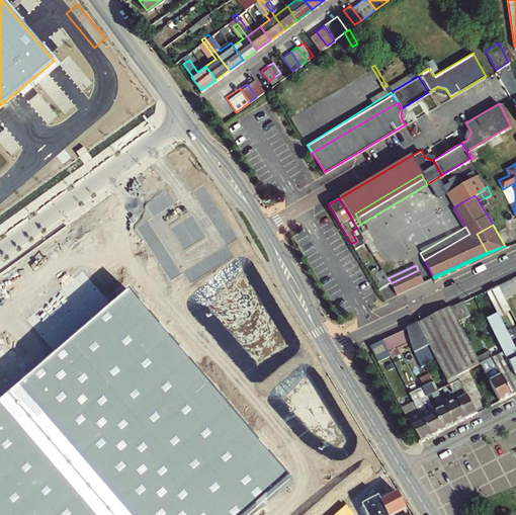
[(383,283),(390,280),(388,278),(380,266),(375,269),(383,283)]
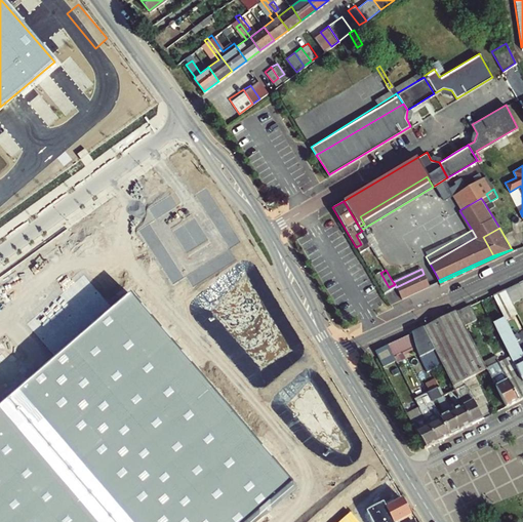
[(389,287),(380,273),(374,277),(377,281),(384,291),(389,287)]
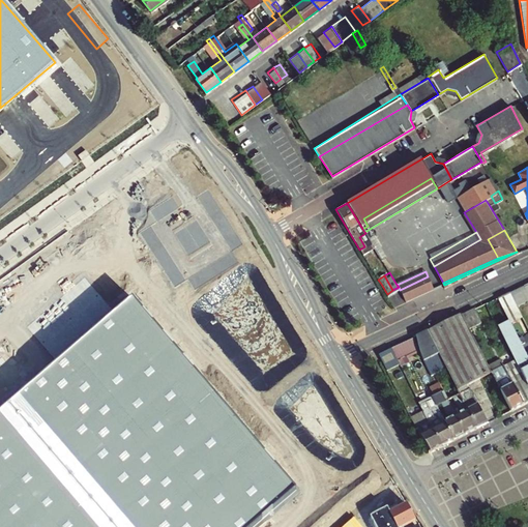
[(405,299),(407,302),(434,290),(428,276),(400,290),(405,299)]
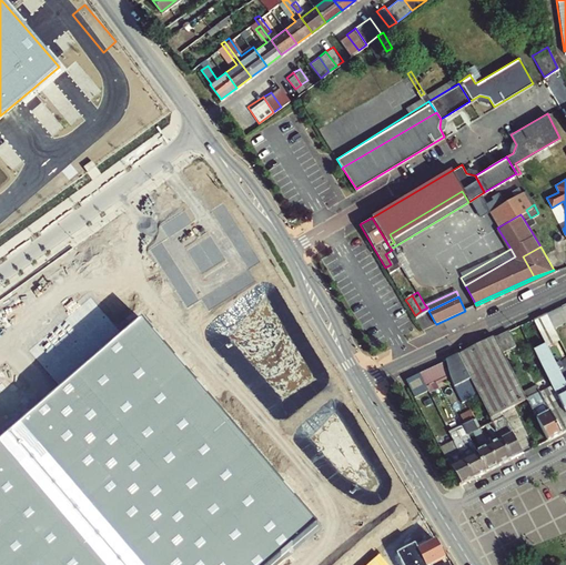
[(565,320),(565,313),(561,303),(553,306),(561,323),(565,320)]
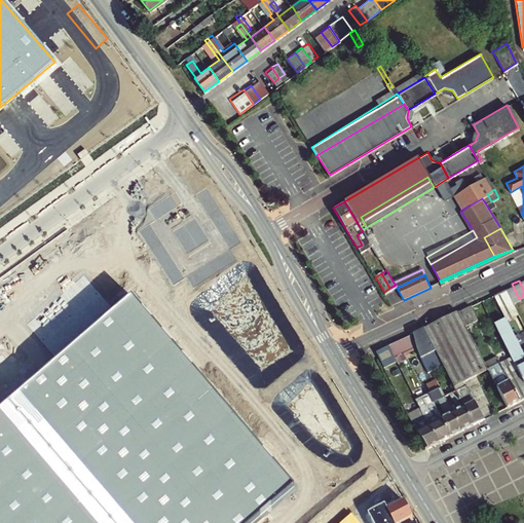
[(512,302),(519,299),(512,284),(504,288),(507,291),(512,302)]
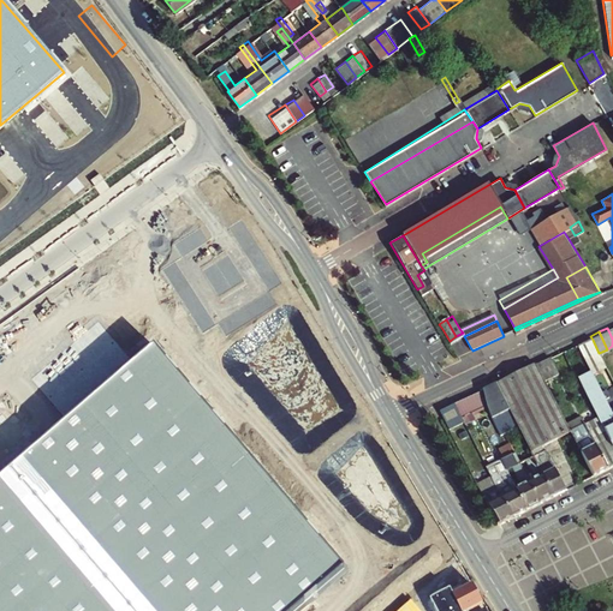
[(583,357),(585,360),(599,353),(593,340),(578,347),(583,357)]
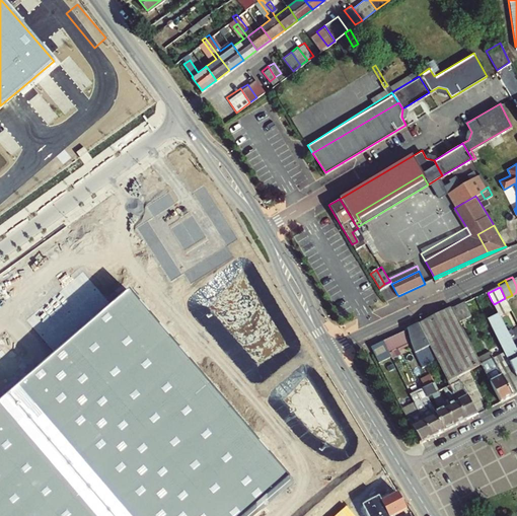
[(0,515),(240,515),(286,477),(126,293),(0,400),(0,515)]
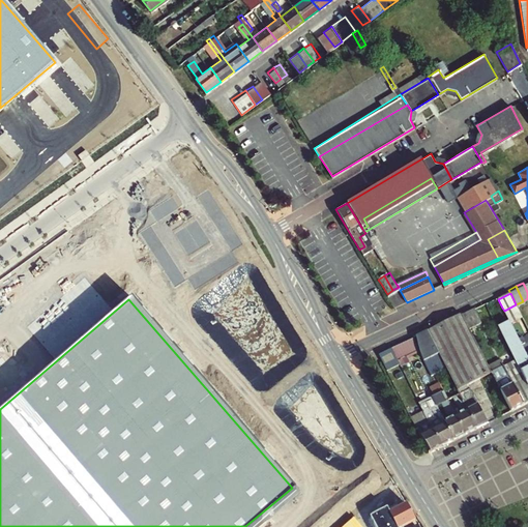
[(468,325),(480,320),(473,306),(461,312),(468,325)]
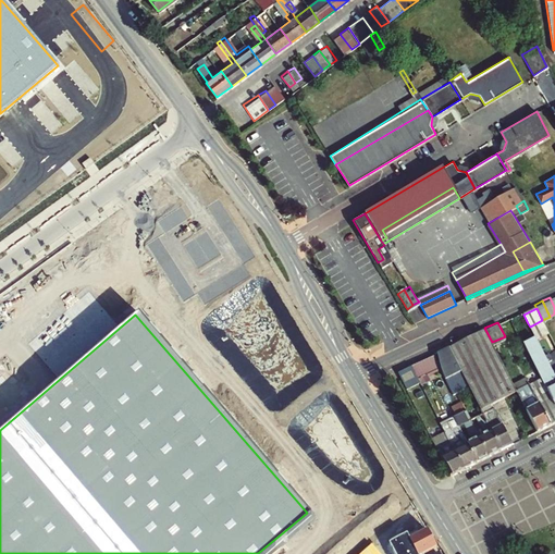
[(522,341),(554,403),(554,401),(554,374),(530,327),(528,323),(523,327),(529,337),(522,341)]
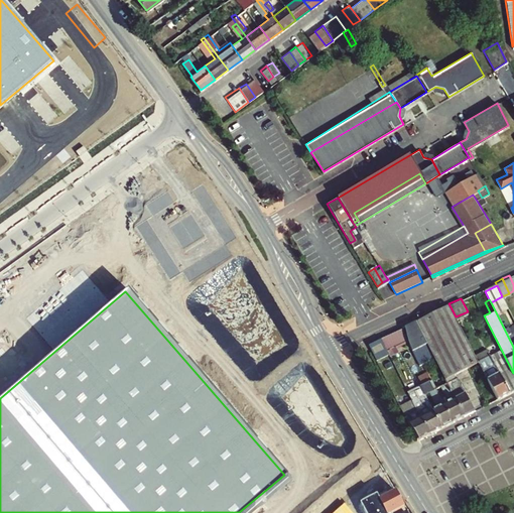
[(475,354),(456,316),(448,303),(414,319),(432,356),(445,381),(463,415),(474,409),(461,383),(461,381),(460,378),(458,377),(455,372),(477,360),(475,354)]
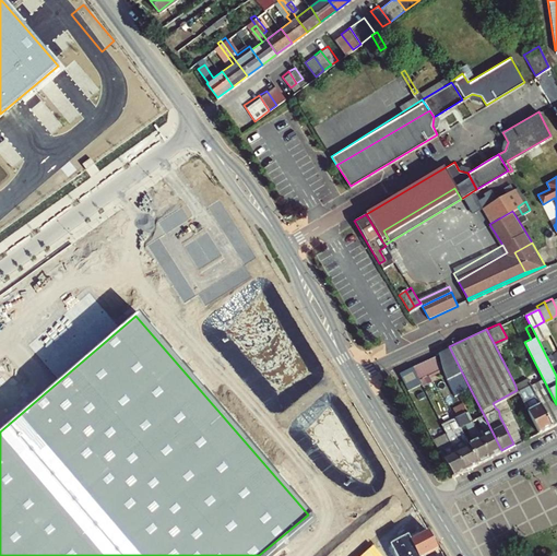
[(453,393),(457,391),(467,386),(469,386),(449,346),(437,352),(443,364),(443,367),(445,369),(446,378),(446,379),(453,393)]
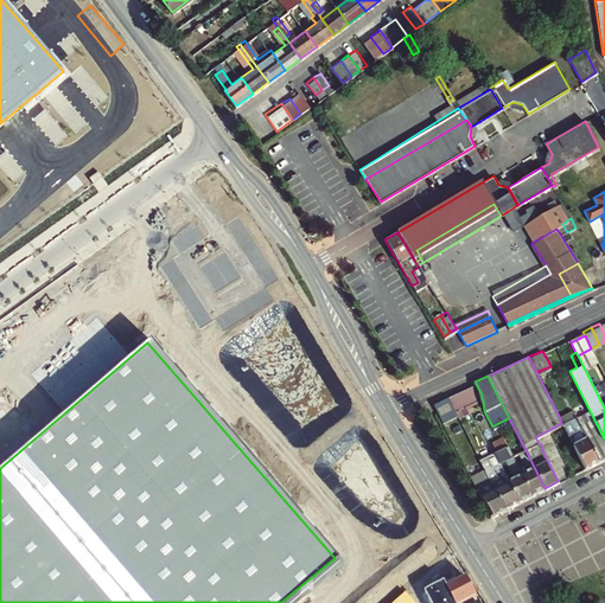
[(470,384),(447,395),(456,410),(482,398),(482,395),(475,382),(470,384)]
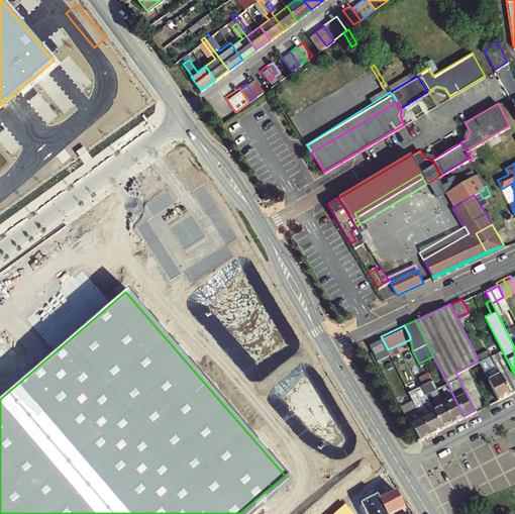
[(381,336),(368,342),(376,358),(389,352),(388,349),(381,336)]
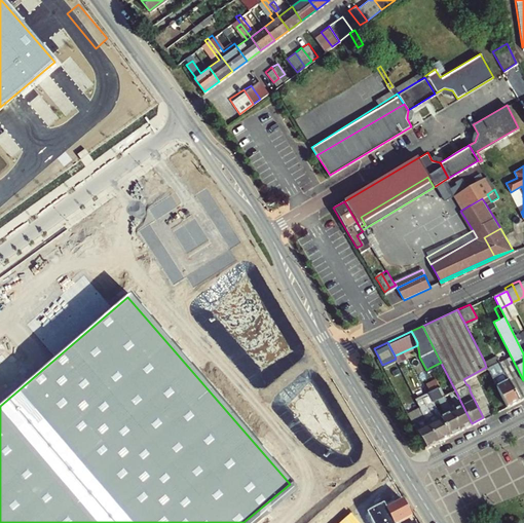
[(398,362),(402,360),(400,356),(418,347),(417,345),(395,356),(396,359),(398,362)]
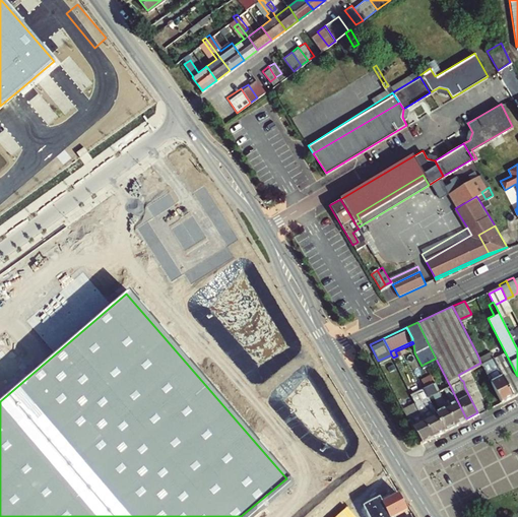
[(478,357),(480,363),(490,380),(501,401),(513,394),(494,357),(491,350),(478,357)]
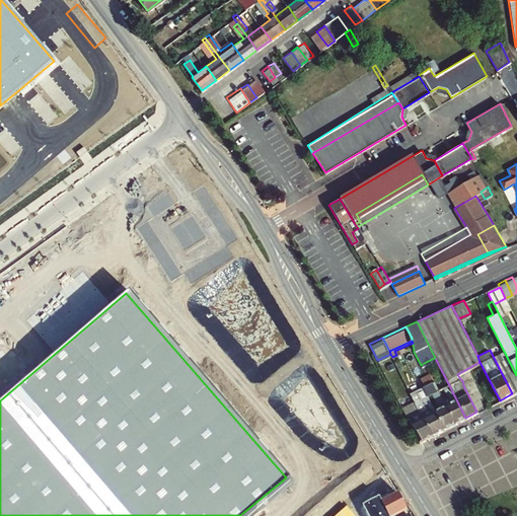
[(503,350),(493,356),(512,393),(516,390),(516,377),(516,375),(503,350)]
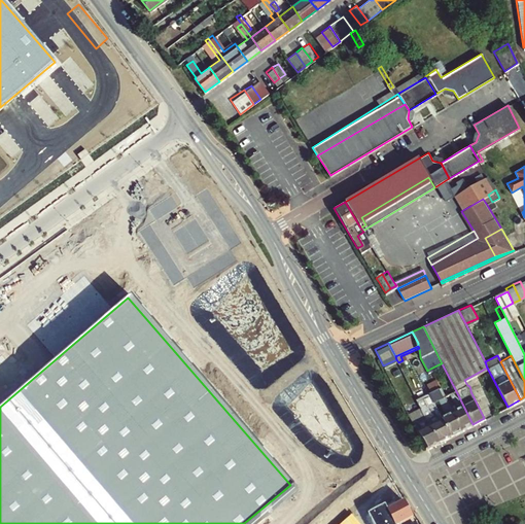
[(450,435),(461,429),(444,395),(439,386),(428,392),(450,435)]
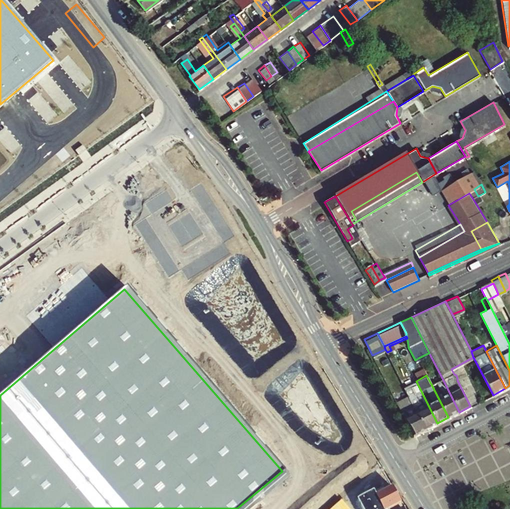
[(459,412),(442,378),(431,384),(448,417),(459,412)]
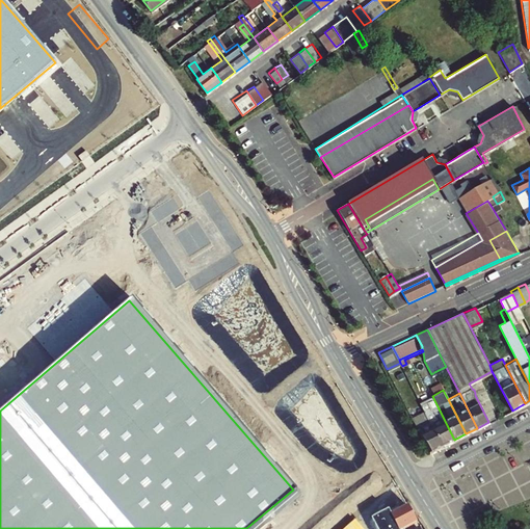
[(443,446),(454,440),(432,396),(420,402),(424,410),(426,414),(443,446)]
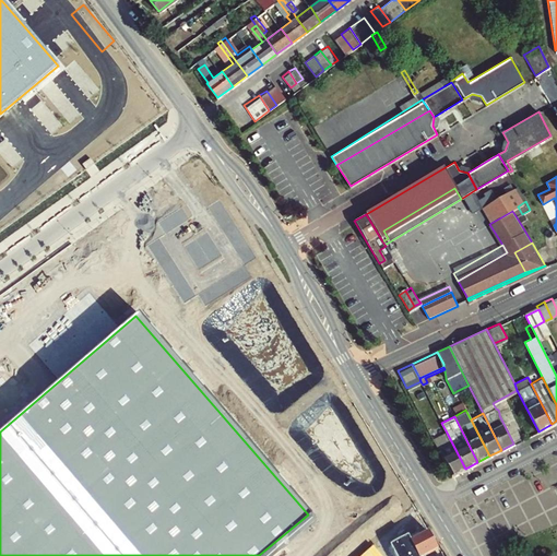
[(448,435),(446,430),(430,438),(434,442),(448,435)]
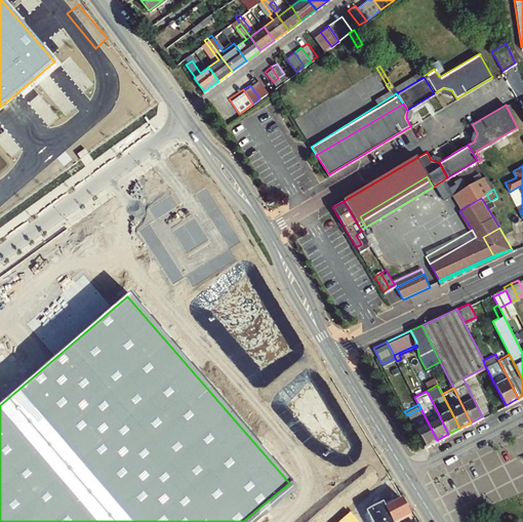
[(437,440),(420,408),(407,415),(426,445),(437,440)]
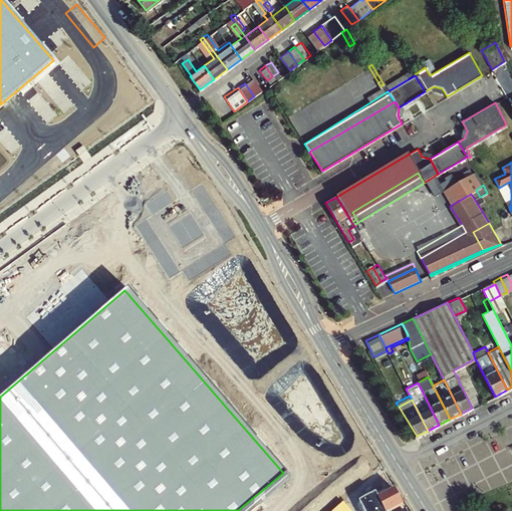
[(357,499),(363,510),(385,510),(402,502),(393,487),(376,495),(374,491),(357,499)]
